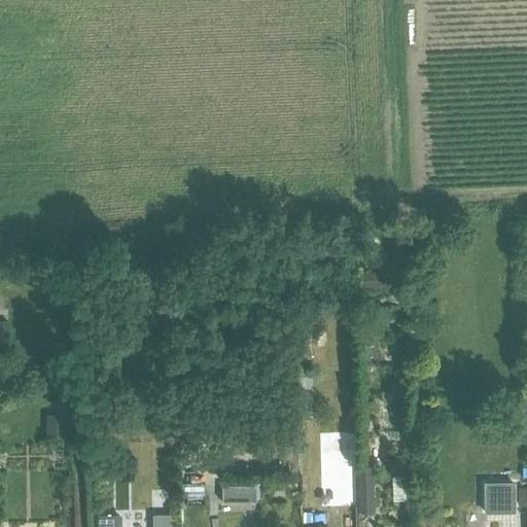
[(9,322),(0,322),(0,345),(9,345),(9,322)]
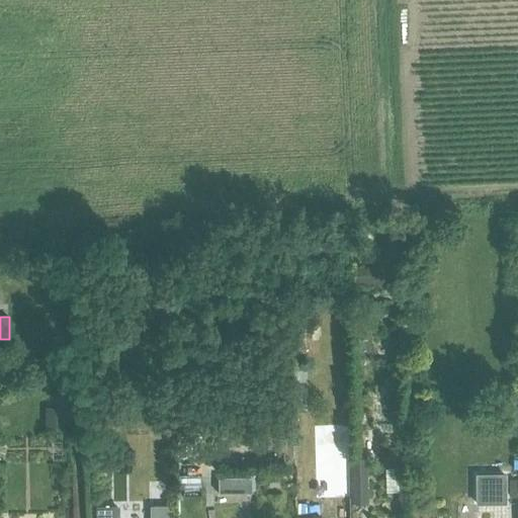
[(306,325),(292,325),(293,355),(307,355),(306,334),(306,325)]
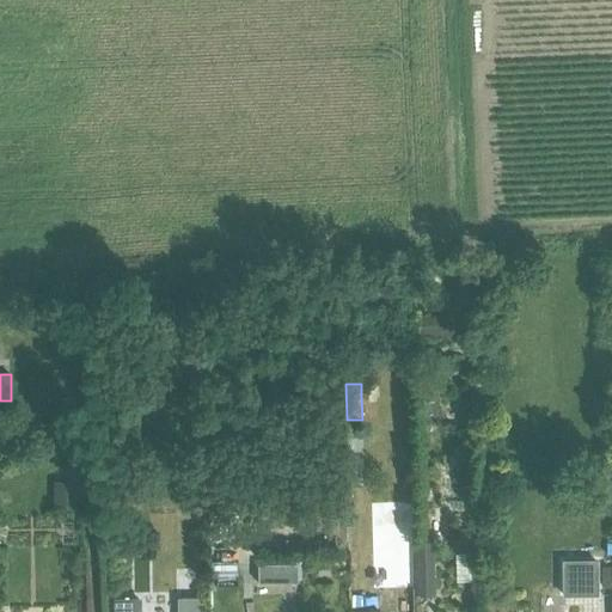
[(78,482),(54,482),(54,508),(78,508),(78,482)]
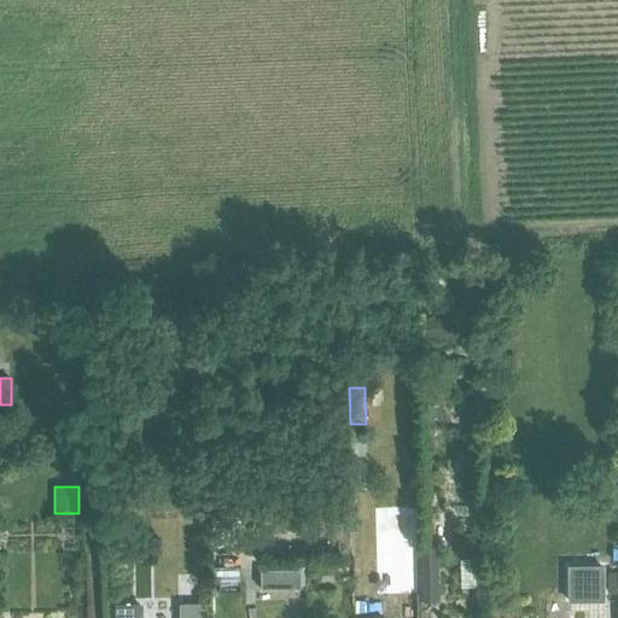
[(417,531),(375,532),(377,595),(418,594),(417,531)]
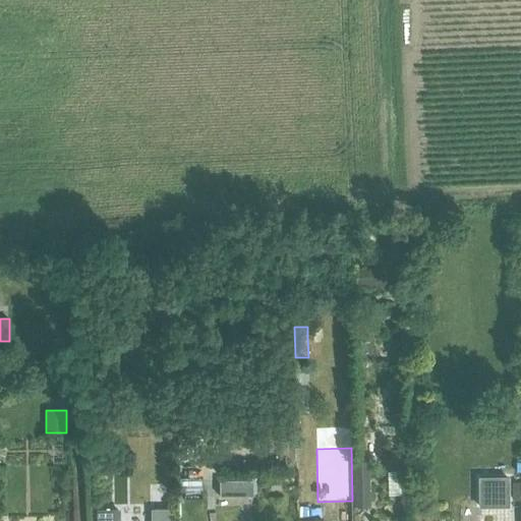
[(401,455),(387,455),(388,470),(401,469),(401,455)]
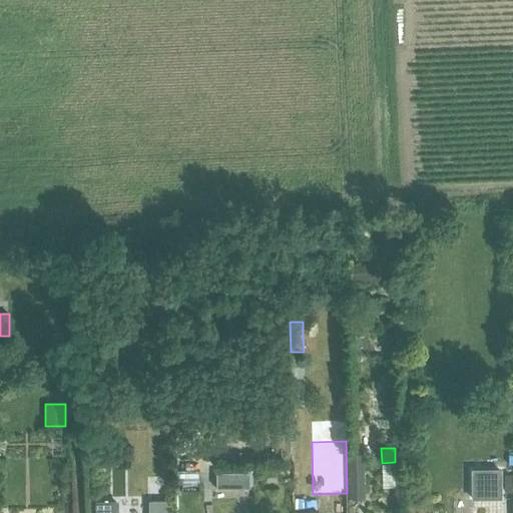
[(349,456),(350,480),(351,501),(366,501),(365,456),(364,456),(363,449),(355,449),(356,456),(349,456)]
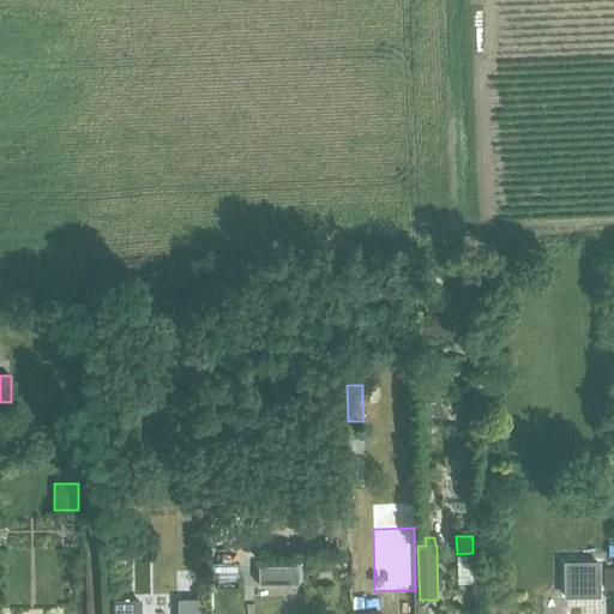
[(476,557),(457,558),(458,585),(477,585),(476,557)]
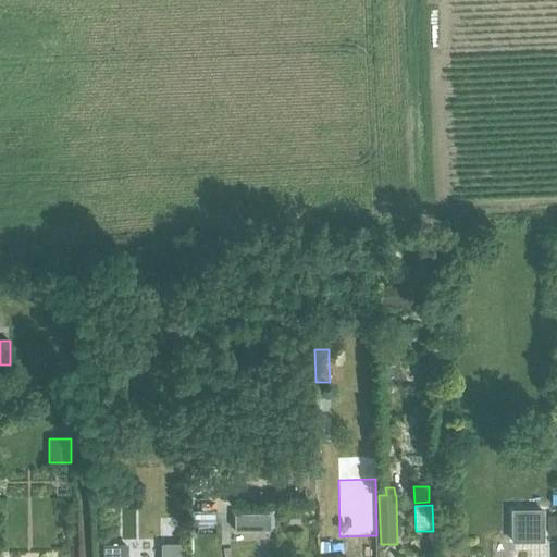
[(507,543),(528,543),(528,506),(506,507),(507,543)]
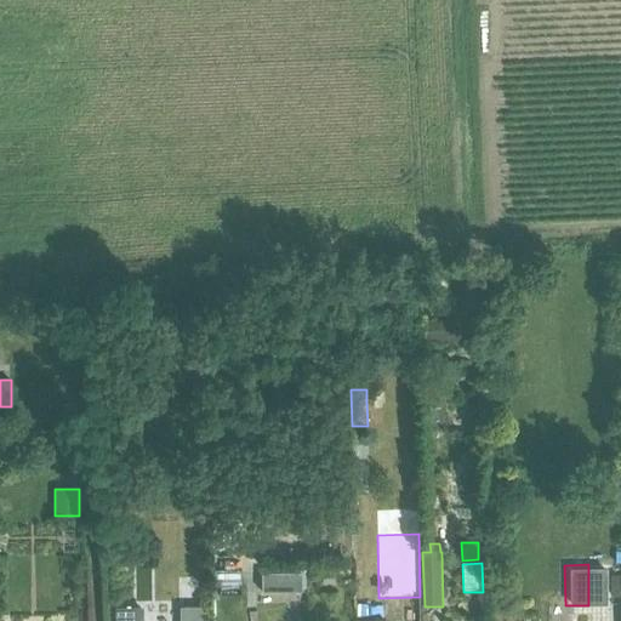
[(206,569),(206,585),(228,585),(227,569),(206,569)]
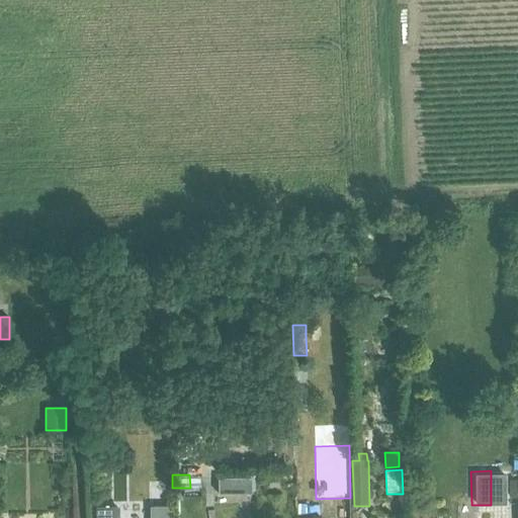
[(251,480),(235,480),(235,495),(251,495),(251,480)]
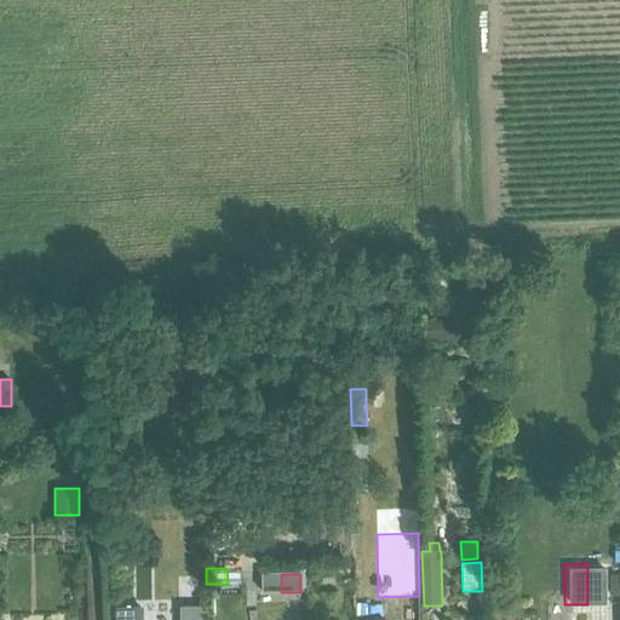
[(181,619),(137,619),(138,606),(112,606),(112,619),(201,619),(202,606),(182,606),(181,619)]
